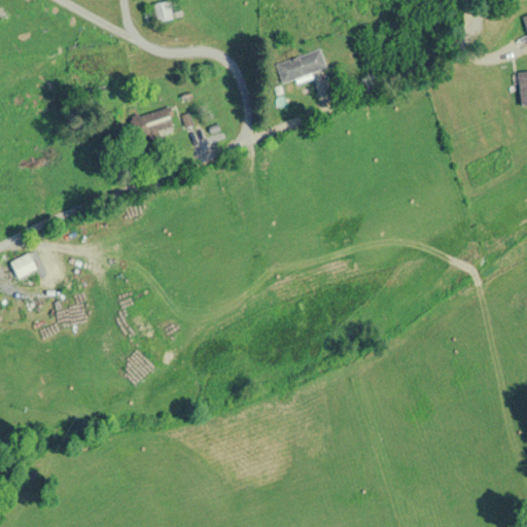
[(141,7),(145,25),(172,20),(168,1),(141,7)]
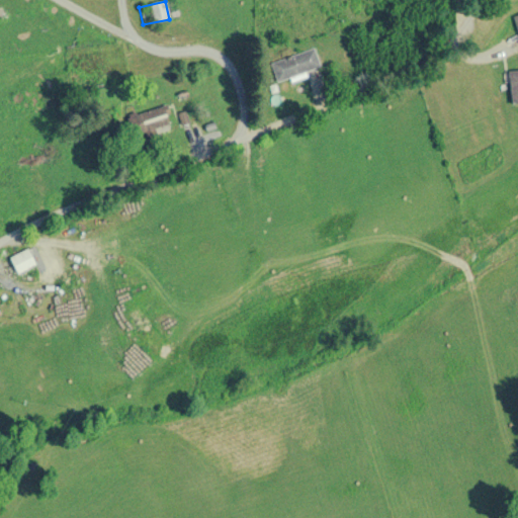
[(270,63),(276,81),(320,67),(314,49),(270,63)]
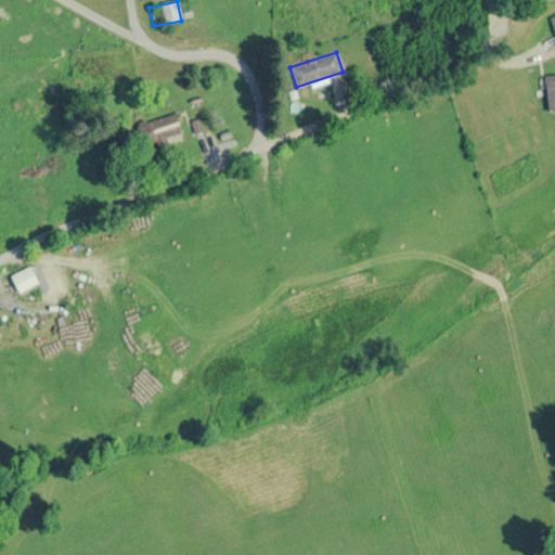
[(554,74),(543,76),(549,111),(554,110),(554,74)]
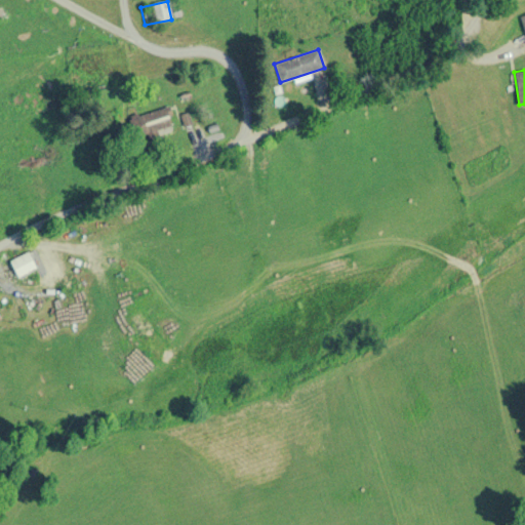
[(134,139),(172,130),(166,107),(128,117),(134,139)]
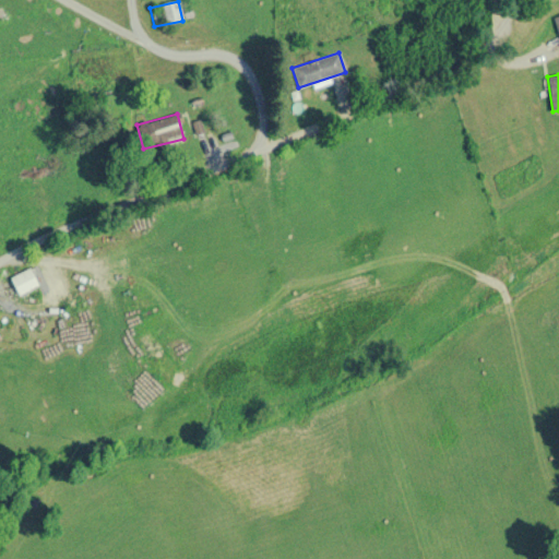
[(9,277),(19,296),(38,286),(30,268),(9,277)]
